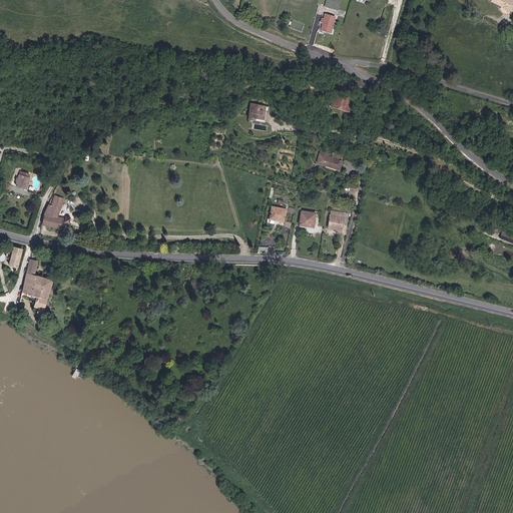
[(326,0),(325,6),(339,9),(341,0),(326,0)]
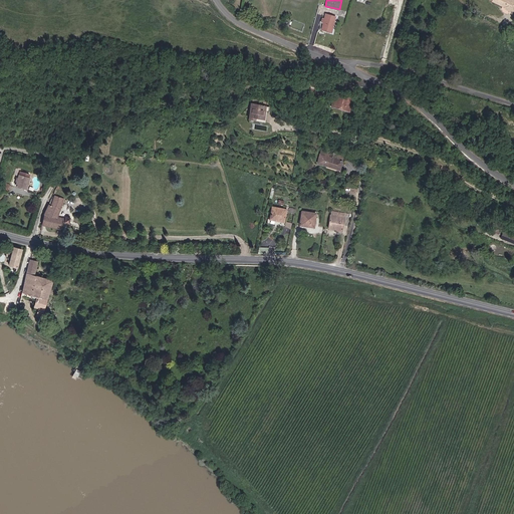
[(513,0),(492,0),(492,1),(504,6),(504,9),(507,10),(510,9),(513,10),(513,0)]
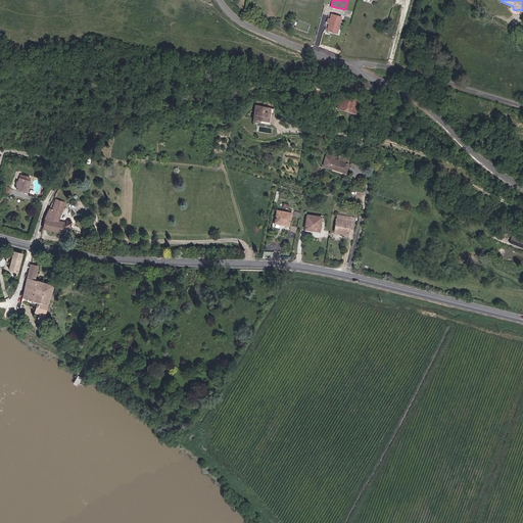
[(326,30),(335,33),(340,16),(330,13),(326,30)]
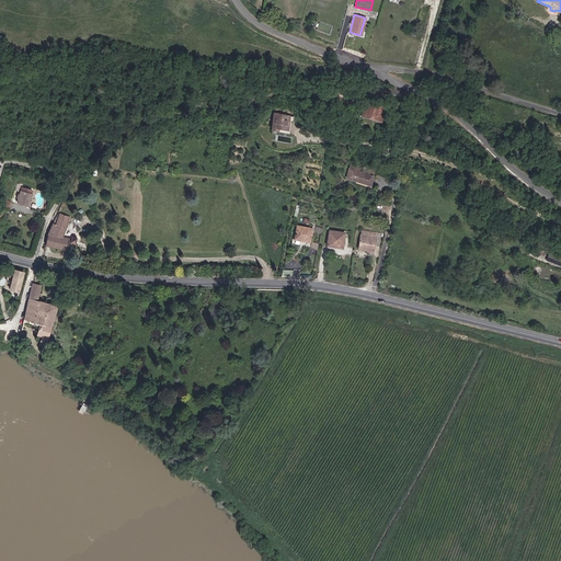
[(359,102),(356,114),(377,119),(379,107),(359,102)]
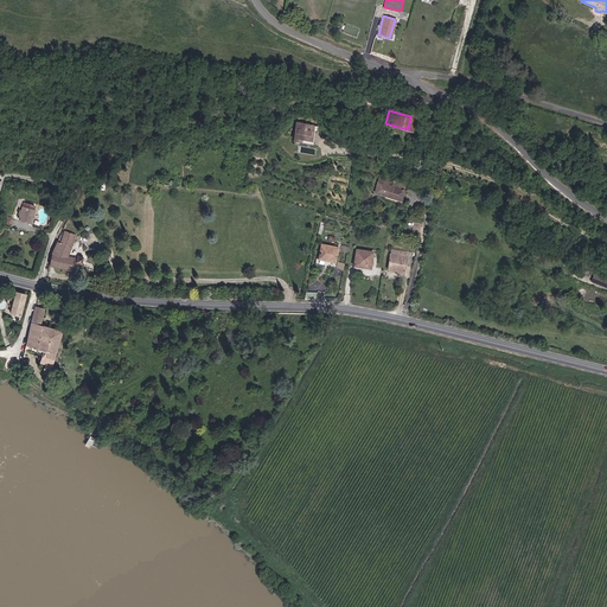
[(312,133),(313,123),(295,121),(293,136),(292,142),(298,144),(299,140),(311,142),(312,141),(313,133),(312,133)]
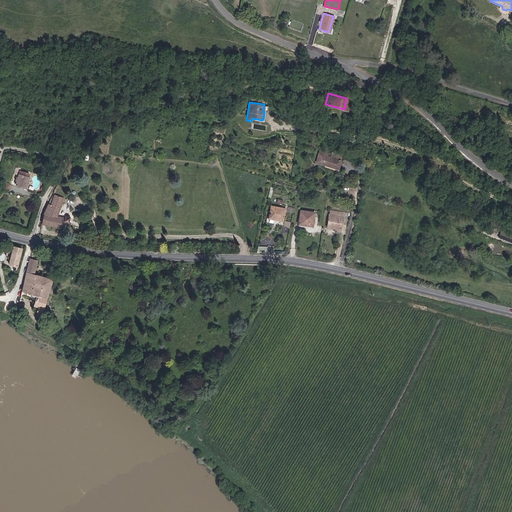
[(271,106),(264,104),(263,112),(264,112),(270,113),(271,106)]
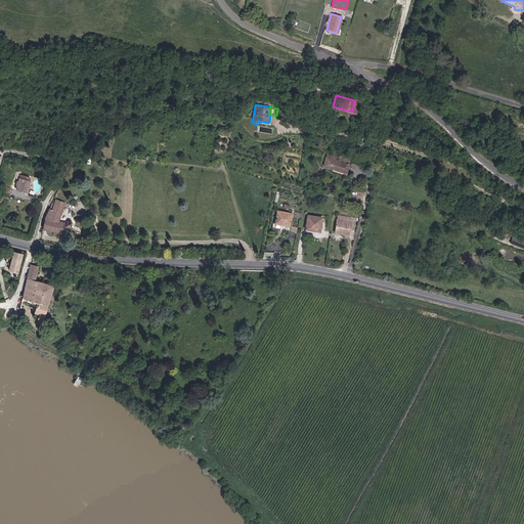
[(351,159),(328,154),(324,167),(348,173),(351,159)]
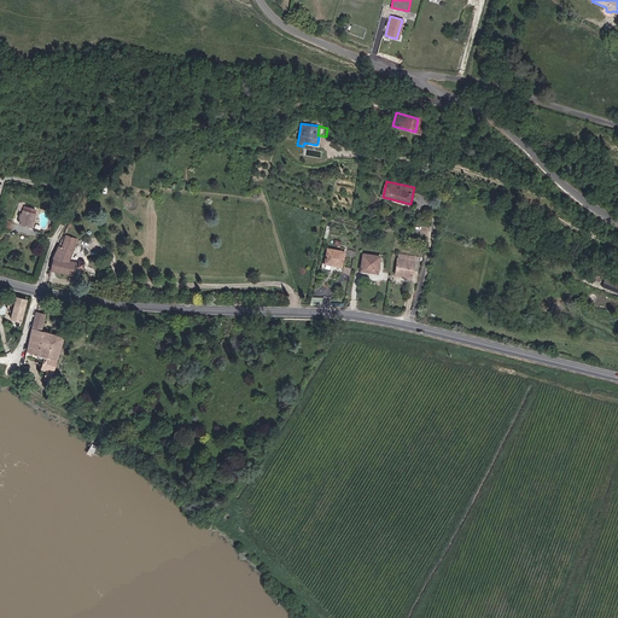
[(23,223),(36,227),(40,214),(39,214),(40,210),(27,207),(25,214),(23,213),(22,216),(24,217),(23,223)]
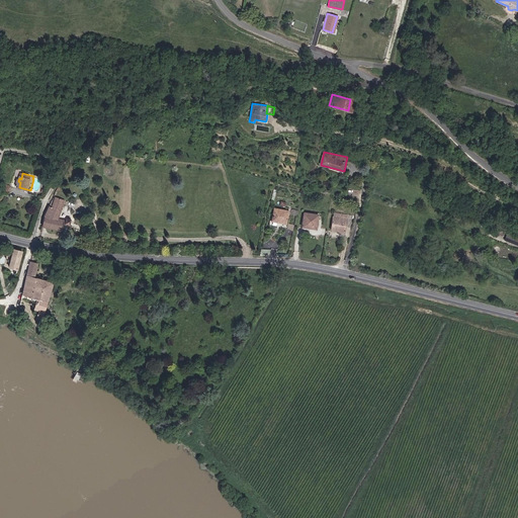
[(52,206),(48,214),(47,227),(67,232),(69,225),(73,226),(74,220),(68,218),(68,220),(62,218),(67,199),(58,196),(55,206),(52,206)]
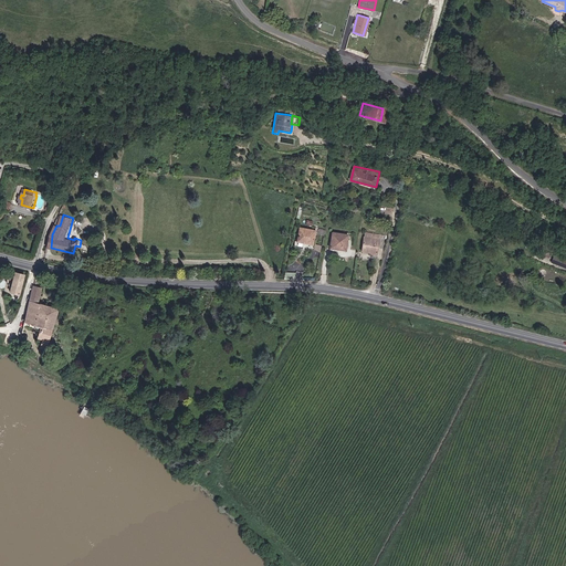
[(314,232),(301,229),(297,241),(311,244),(314,232)]
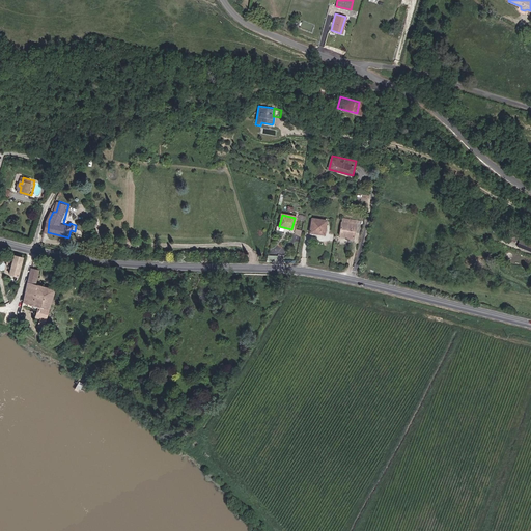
[(310,218),(308,231),(324,234),(326,221),(310,218)]
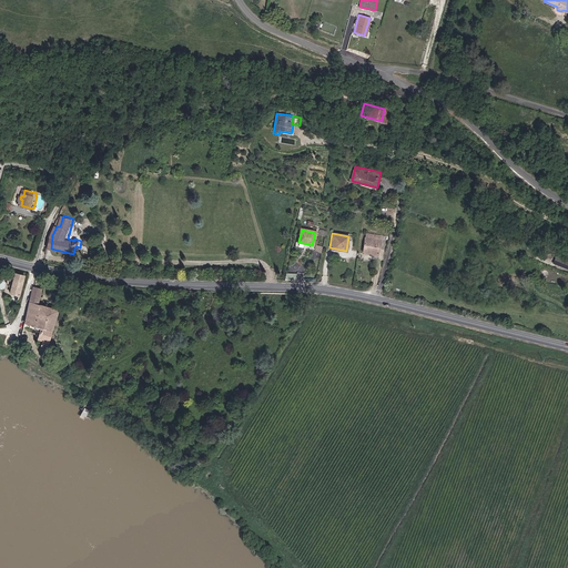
[(364,233),(361,252),(375,254),(378,235),(364,233)]
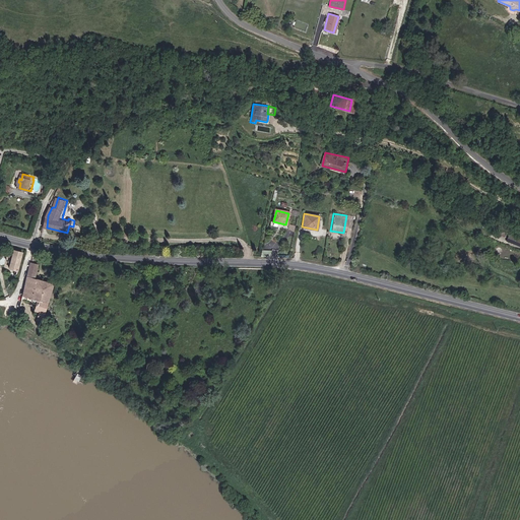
[(519,238),(510,234),(506,243),(519,248),(519,238)]
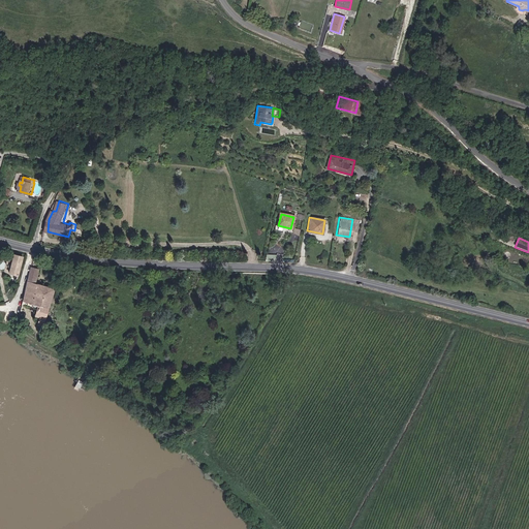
[(16,261),(14,265),(12,271),(21,274),(26,256),(19,254),(19,255),(12,253),(11,260),(16,261)]
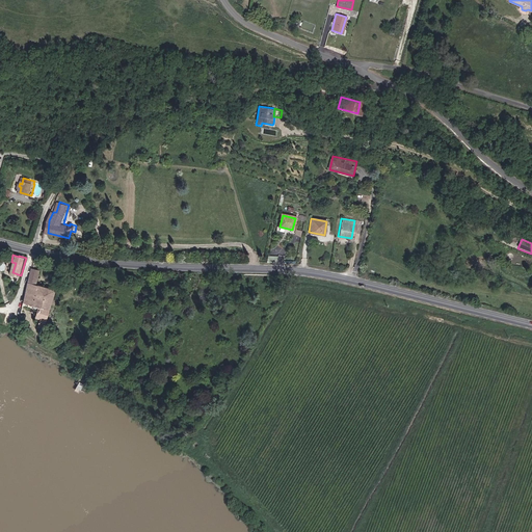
[(34,267),(25,303),(41,308),(37,318),(43,319),(42,326),(47,327),(57,289),(38,284),(43,269),(34,267)]
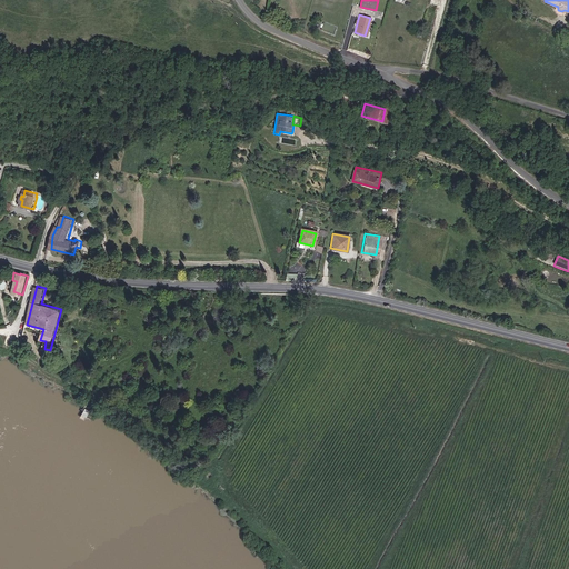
All buildings are outlined.
